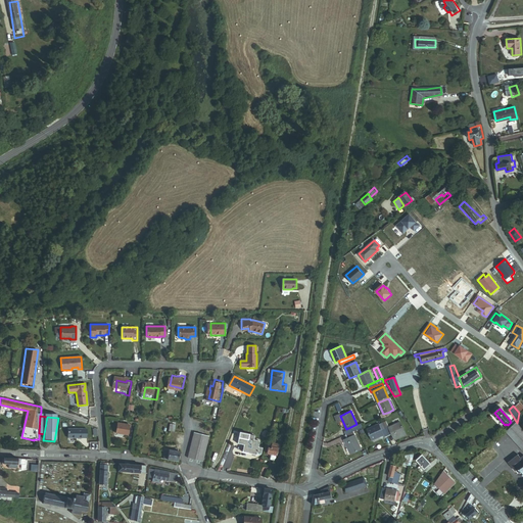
[(385,438),(392,435),(388,427),(386,421),(379,424),(384,435),(385,438)]
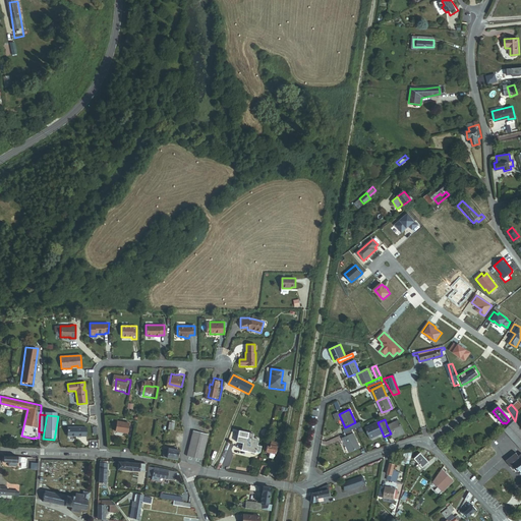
[(392,437),(403,431),(398,420),(387,425),(391,433),(392,437)]
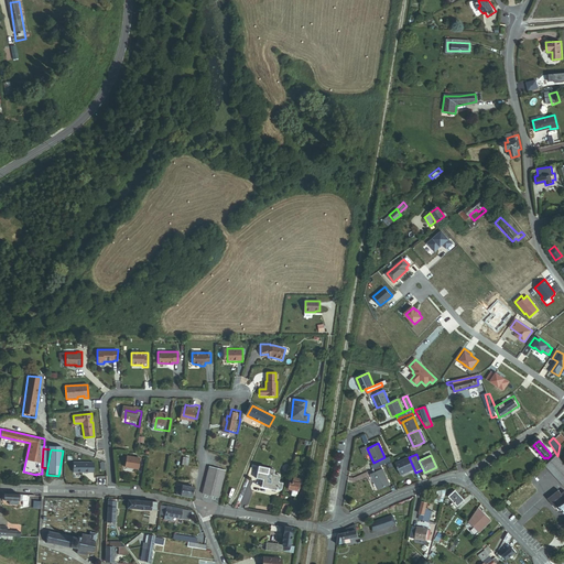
[(125,467),(138,469),(140,457),(126,456),(125,467)]
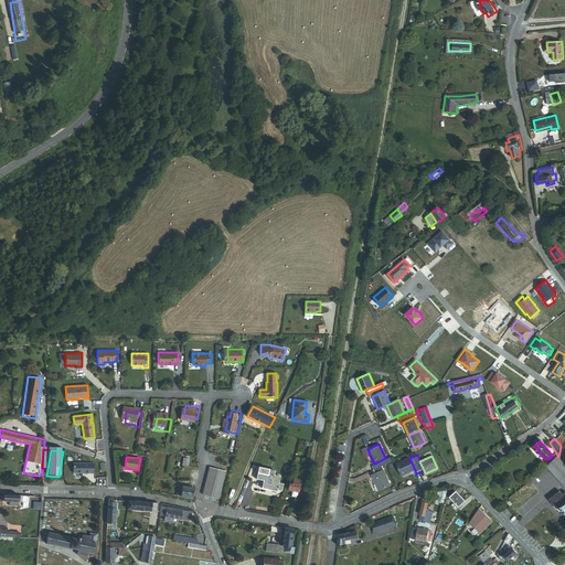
[(564,483),(564,462),(558,457),(548,465),(564,483)]
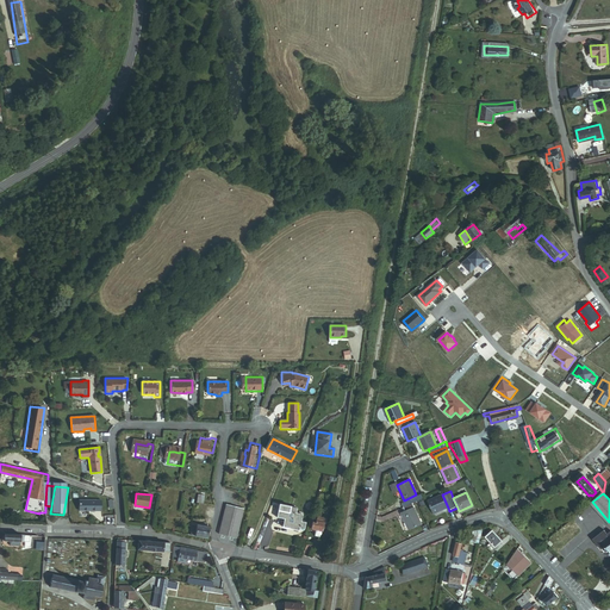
[(434,514),(448,508),(442,495),(428,500),(434,514)]
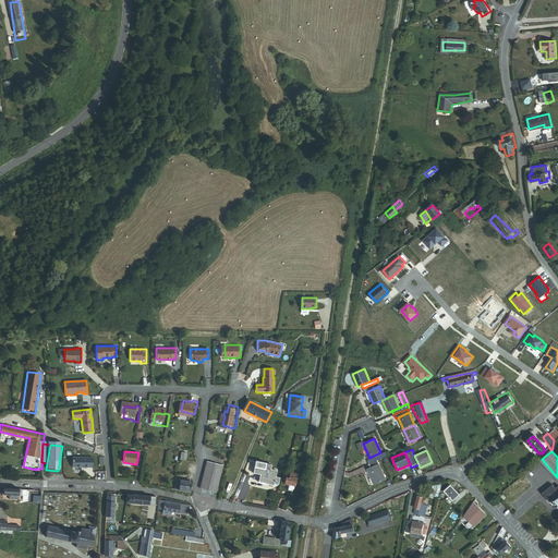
[(73,469),(94,468),(93,458),(73,459),(73,469)]
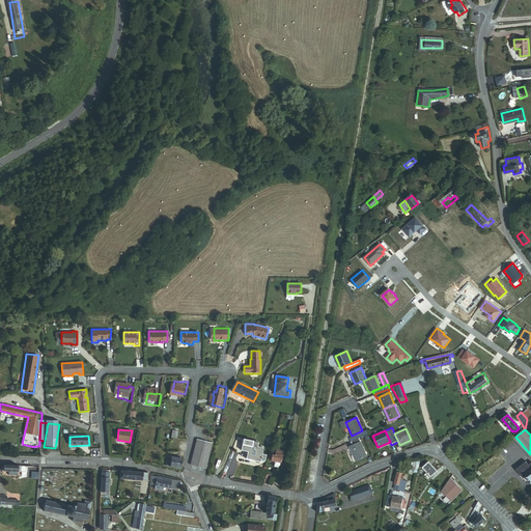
[(190,466),(205,469),(213,441),(204,439),(204,441),(196,440),(190,466)]
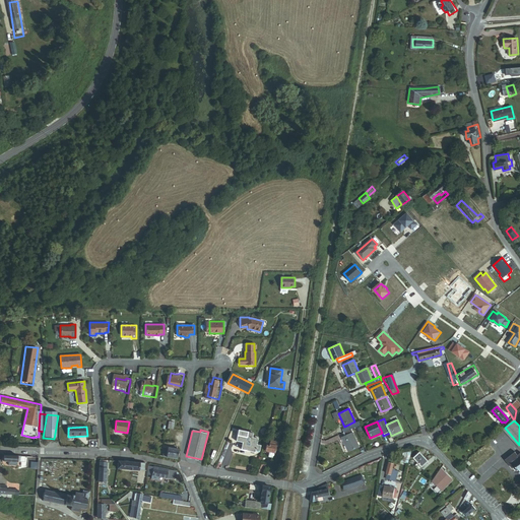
[(257,451),(259,452),(261,444),(258,443),(259,438),(252,436),(252,434),(239,431),(237,442),(240,443),(239,446),(243,447),(242,450),(256,453),(257,451)]
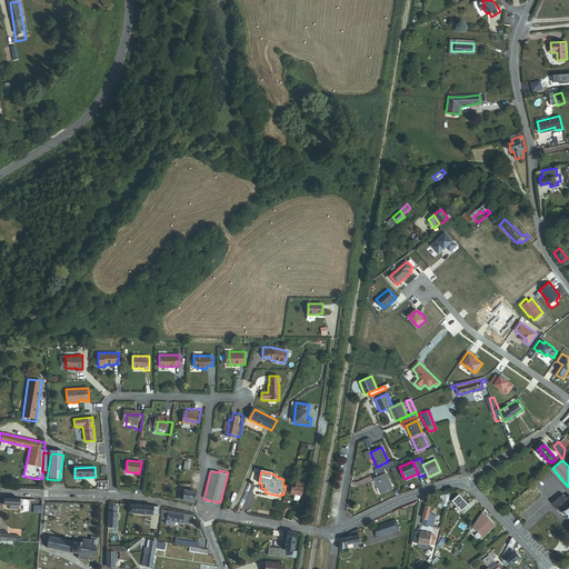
[(380,493),(392,488),(385,472),(377,476),(373,477),(380,493)]
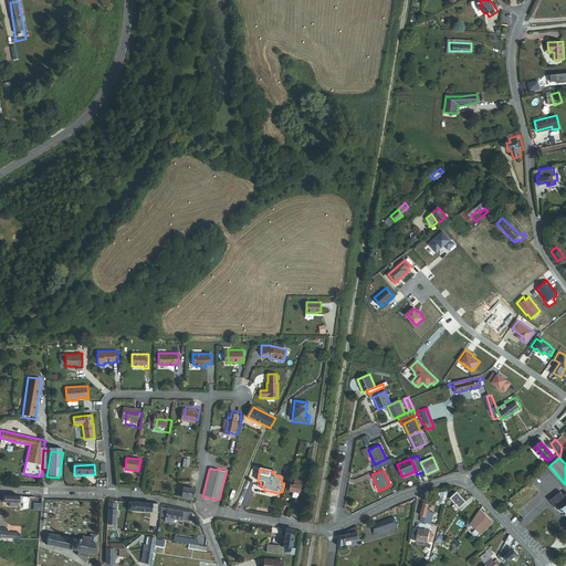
[(296,493),(296,491),(297,491),(299,485),(299,484),(292,482),(289,481),(286,491),(296,493)]
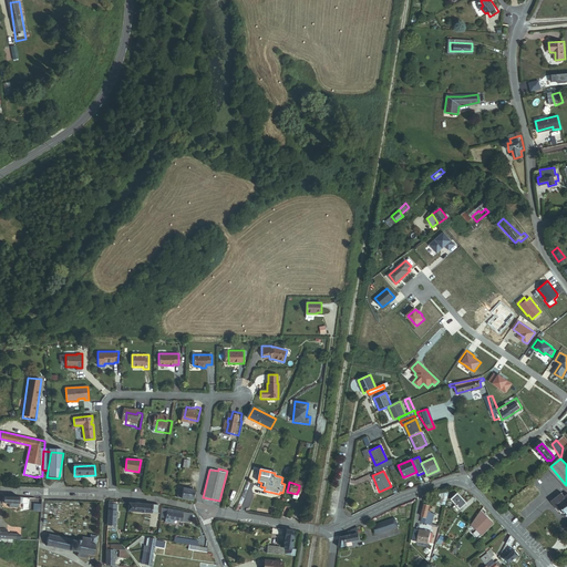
[(181,497),(195,501),(197,491),(182,487),(181,497)]
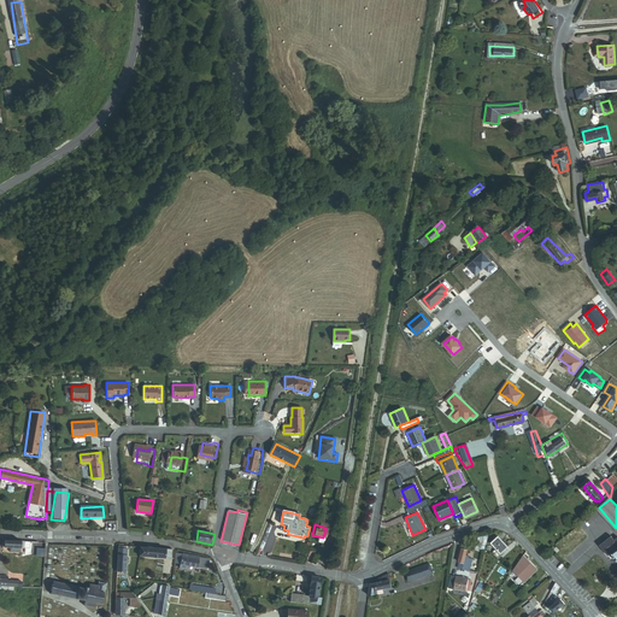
[(498,540),(506,551),(513,545),(506,534),(498,530),(495,539),(499,540),(498,540)]
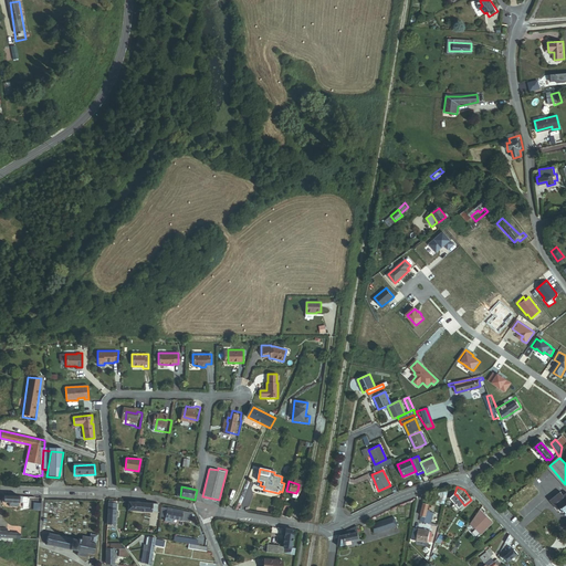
[(437,502),(443,504),(447,493),(440,491),(437,502)]
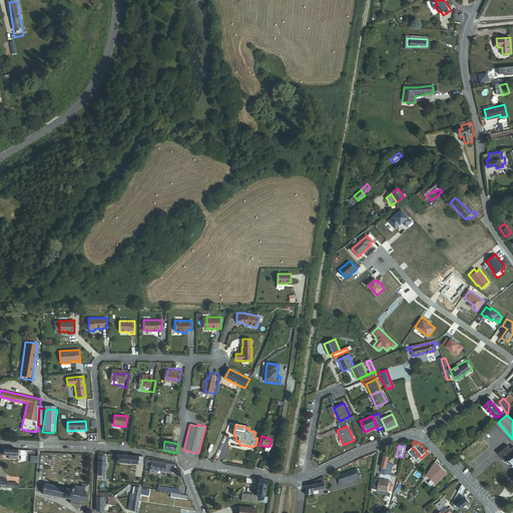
[(115,463),(129,465),(130,459),(116,456),(115,463)]
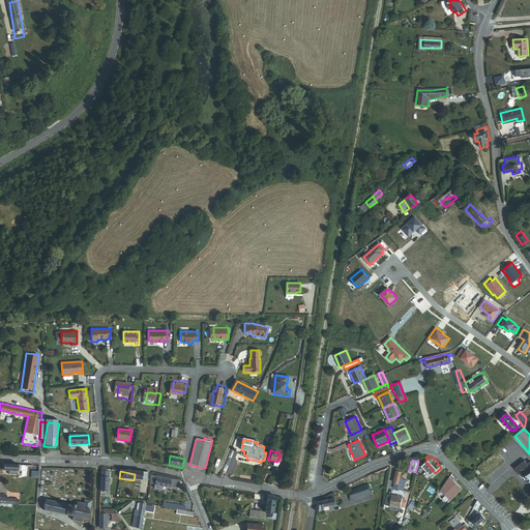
[(134,480),(145,482),(146,475),(135,474),(134,480)]
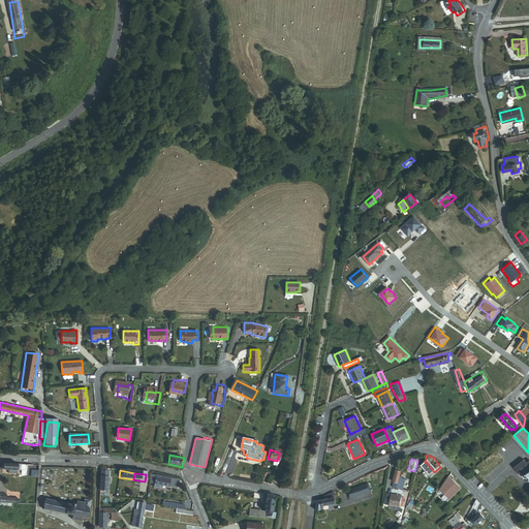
[(168,487),(169,483),(162,480),(163,477),(155,476),(153,484),(168,487)]
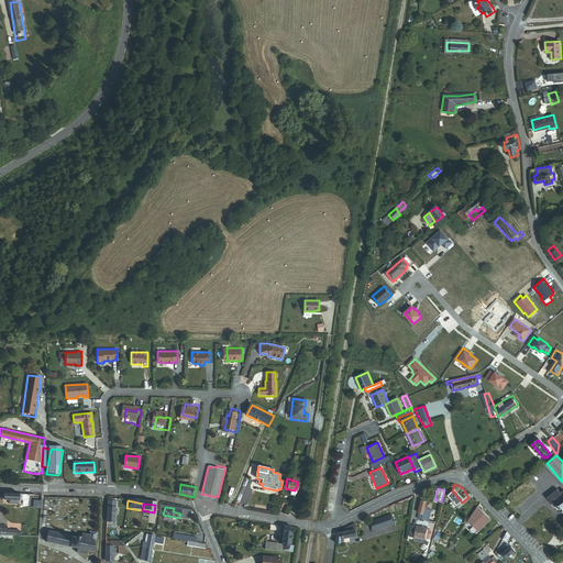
[(435,509),(429,508),(428,514),(423,512),(422,517),(432,520),(435,509)]
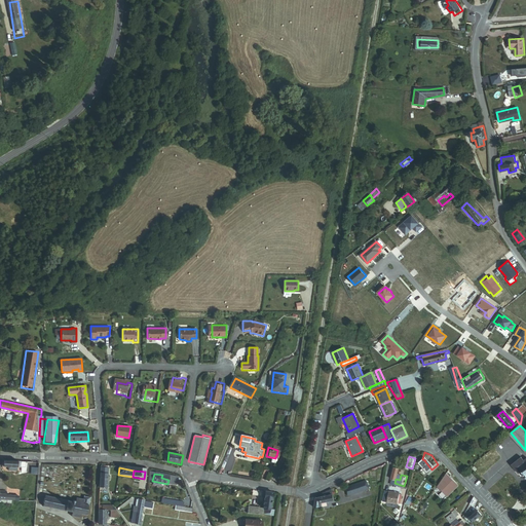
[(442,485),(451,496),(462,485),(453,475),(442,485)]
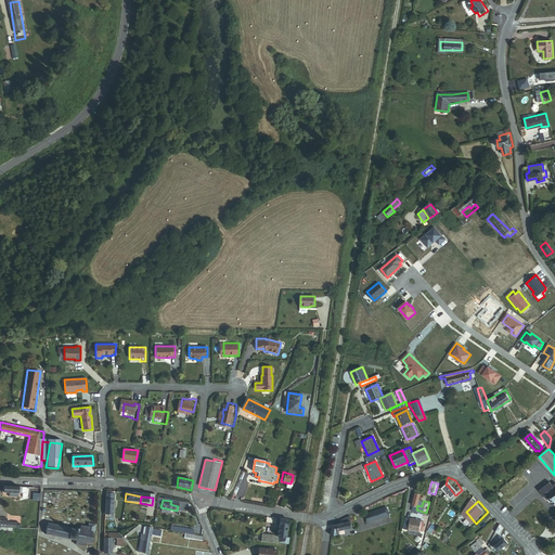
[(371,523),(397,515),(394,506),(369,514),(371,523)]
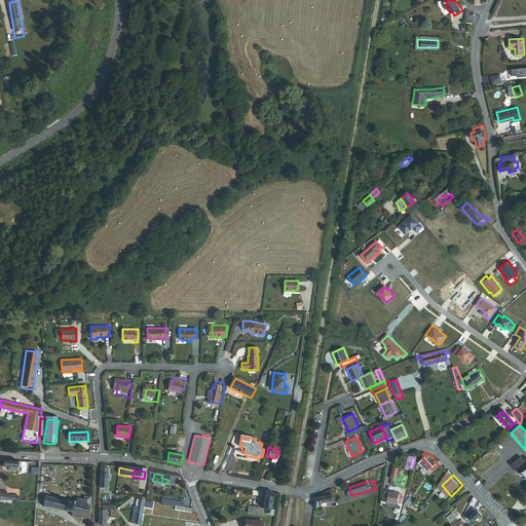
[(337,499),(335,488),(322,495),(322,498),(321,498),(320,506),(326,504),(326,503),(337,499)]
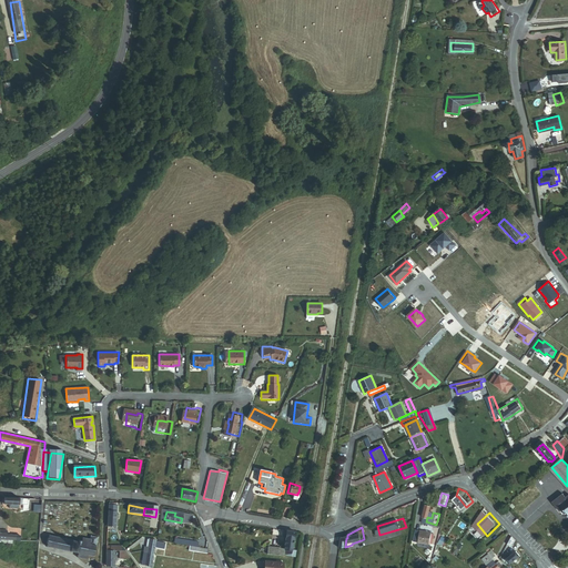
[(286,554),(294,553),(298,530),(287,528),(286,535),(287,535),(285,546),(285,547),(287,547),(286,554)]
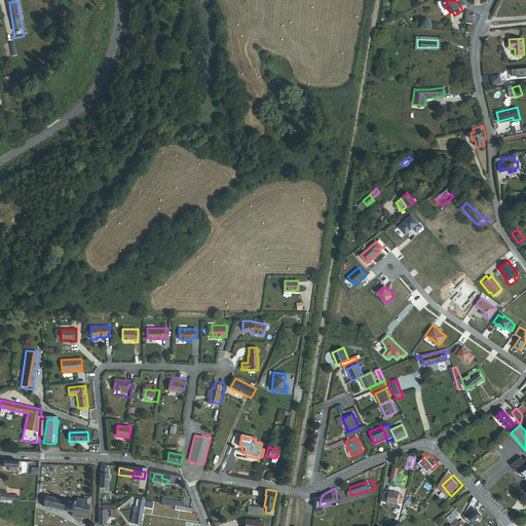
[(404,492),(388,490),(386,501),(402,503),(402,502),(404,493),(404,492)]
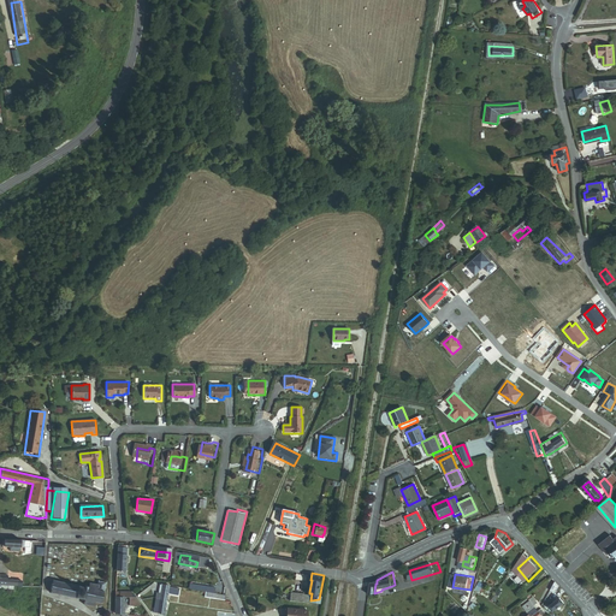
[(19,586),(21,586),(21,581),(6,580),(6,578),(4,578),(0,576),(0,584),(13,586),(19,586)]
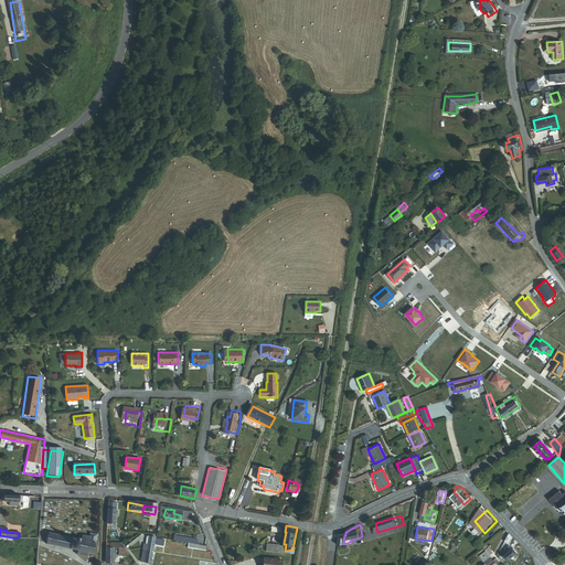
[(87,553),(94,554),(97,535),(92,534),(91,537),(83,535),(83,540),(50,533),(46,545),(74,551),(73,555),(86,557),(87,553)]
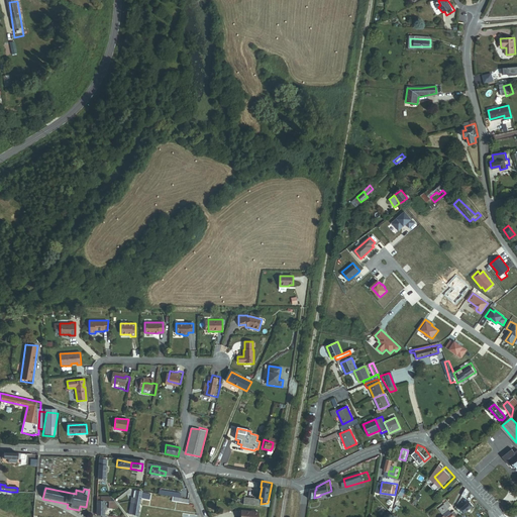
[(119,497),(121,499),(130,491),(129,489),(119,497)]
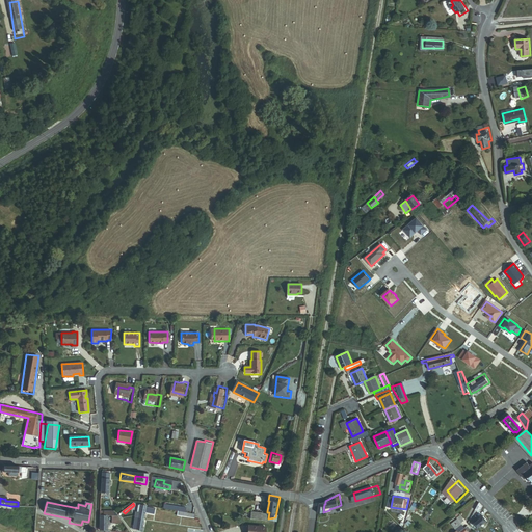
[(144,513),(154,515),(155,510),(145,508),(147,505),(138,504),(137,511),(136,511),(134,523),(137,523),(136,530),(142,531),(144,513)]
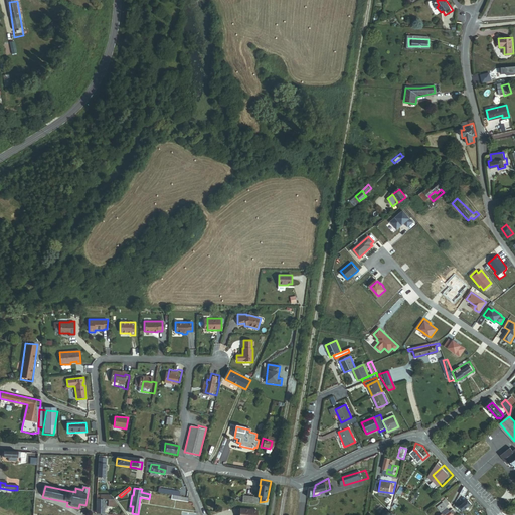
[(249,503),(260,502),(261,496),(259,496),(259,495),(243,492),(241,501),(249,503)]
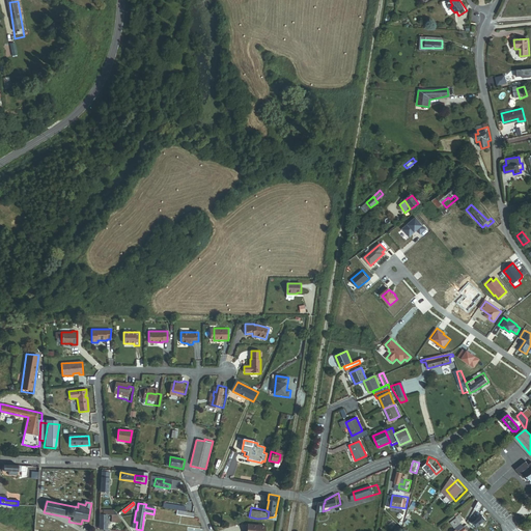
[(111,524),(122,525),(112,511),(100,510),(99,529),(106,529),(107,516),(111,516),(111,524)]
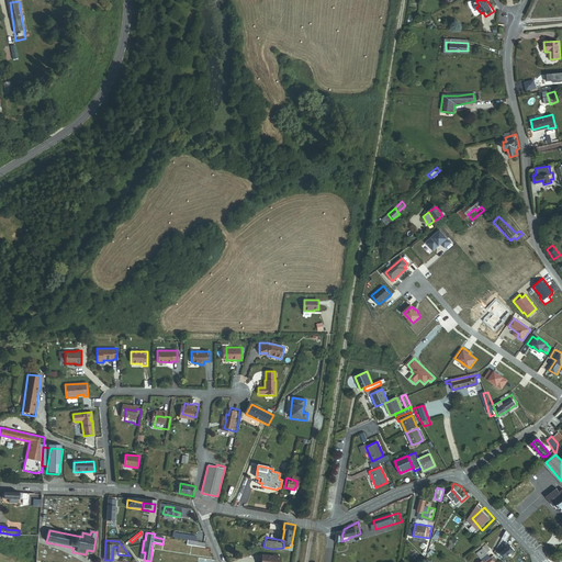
[(494,552),(497,550),(492,543),(489,546),(489,547),(493,552),(494,552)]
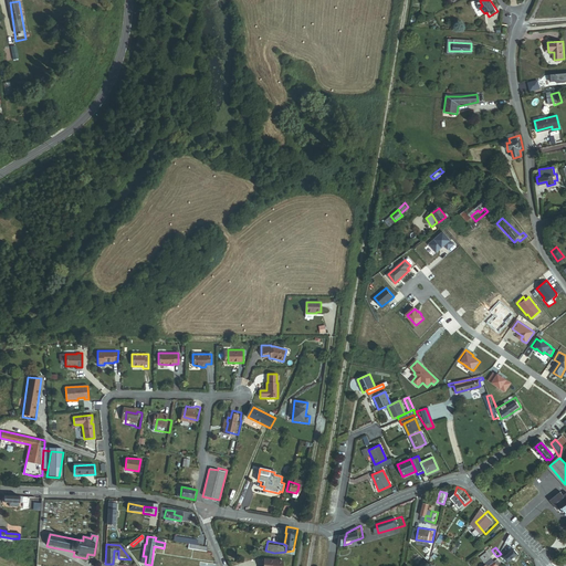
[(514,553),(512,549),(507,553),(513,562),(524,554),(520,548),(514,553)]
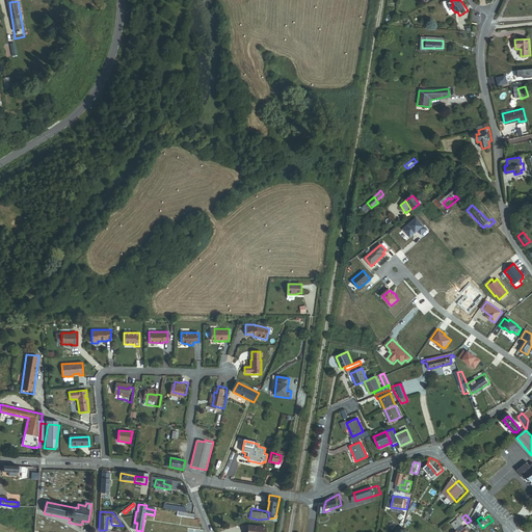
[(460,528),(467,523),(462,517),(456,523),(460,528)]
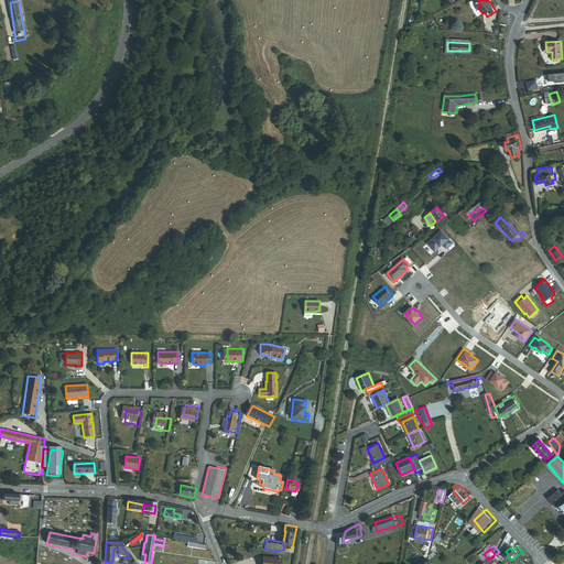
[(502,563),(499,559),(496,554),(495,554),(488,560),(490,561),(486,563),(502,563)]
